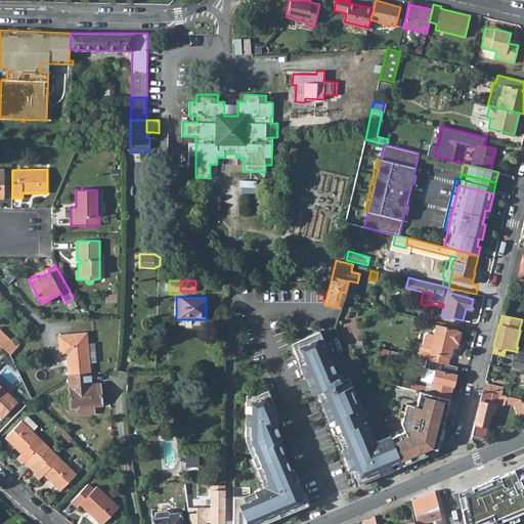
[(421,347),(418,357),(426,359),(447,364),(449,356),(452,346),(453,341),(457,342),(460,333),(456,332),(456,331),(436,325),(434,334),(428,333),(425,335),(422,345),(424,347),(421,347)]
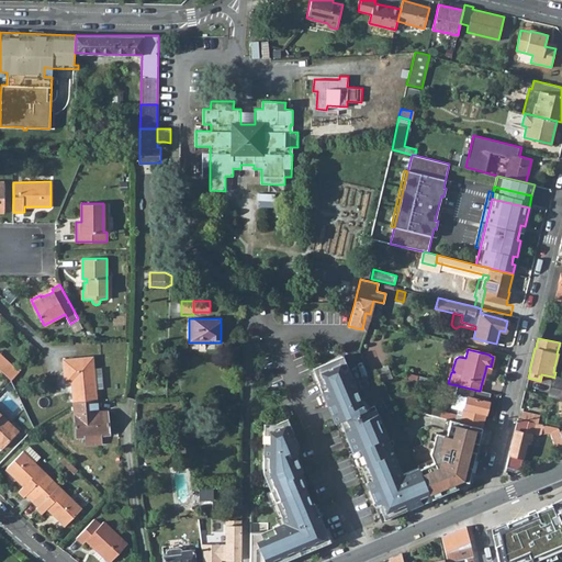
[(0,353),(0,368),(12,380),(19,371),(0,353)]
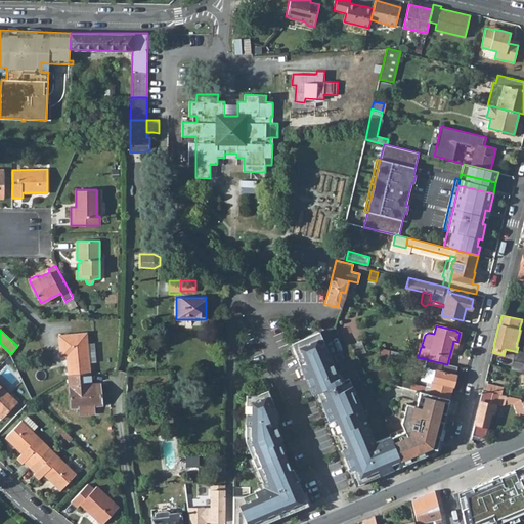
[(352,469),(358,483),(381,474),(379,468),(385,466),(379,451),(394,445),(390,437),(390,436),(375,442),(366,421),(363,423),(357,408),(361,406),(349,378),(340,382),(338,378),(339,378),(319,331),(292,343),(298,357),(297,358),(311,394),(316,392),(335,434),(338,433),(344,447),(341,448),(350,469),(352,469)]
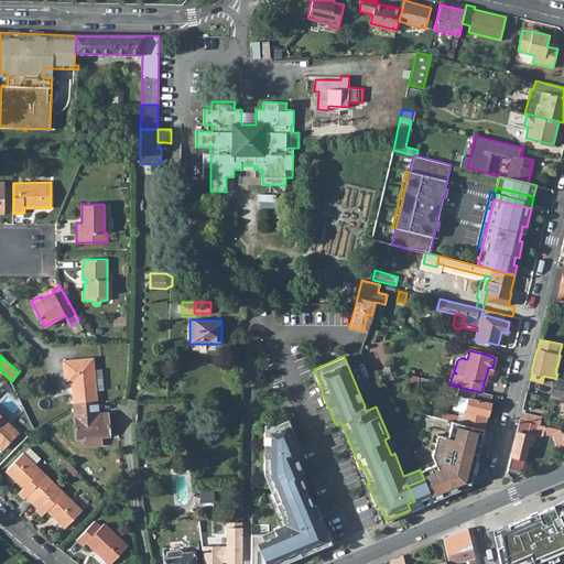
[(94,358),(64,360),(65,383),(71,383),(73,404),(97,401),(96,391),(95,369),(94,358)]
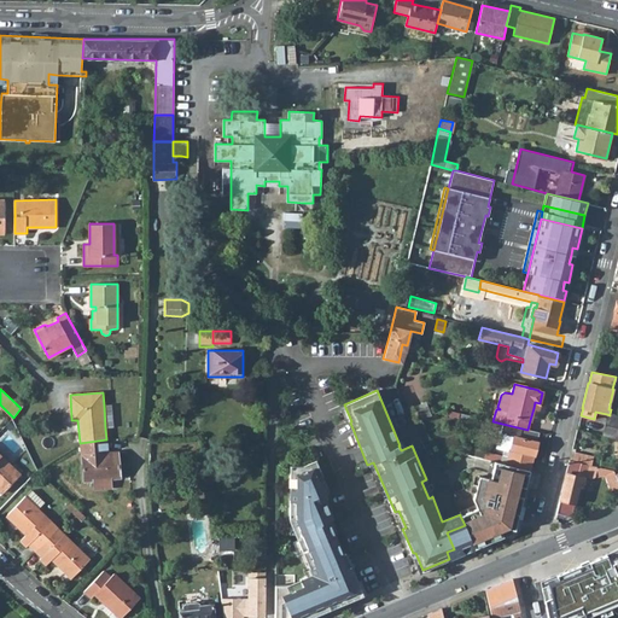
[(414,406),(420,420),(431,415),(425,402),(414,406)]
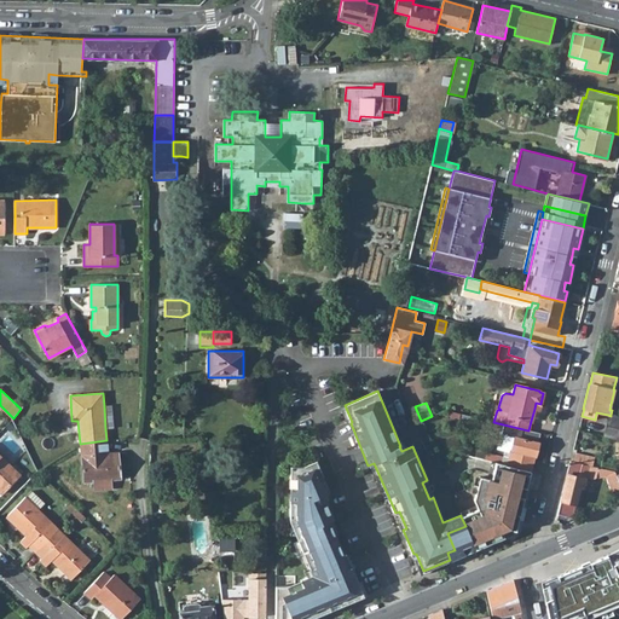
[(104,405),(105,429),(114,428),(111,405),(104,405)]
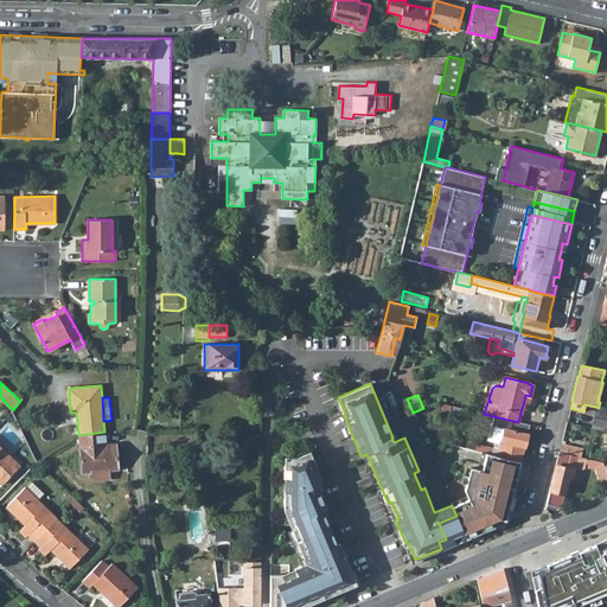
[(442,403),(441,410),(449,413),(451,406),(442,403)]
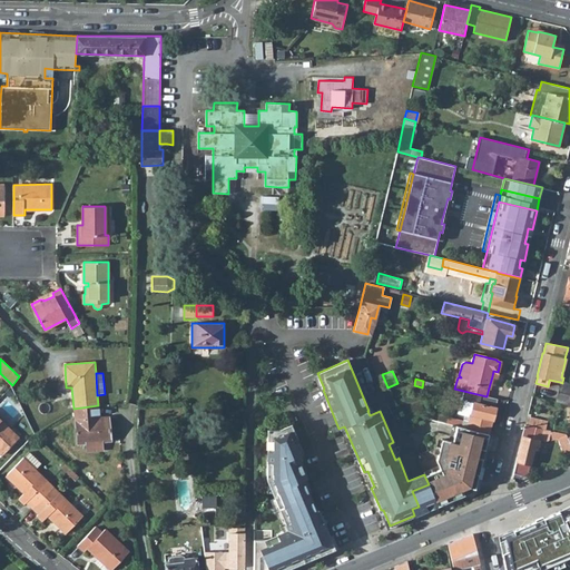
[(422,387),(432,390),(434,383),(423,381),(422,387)]
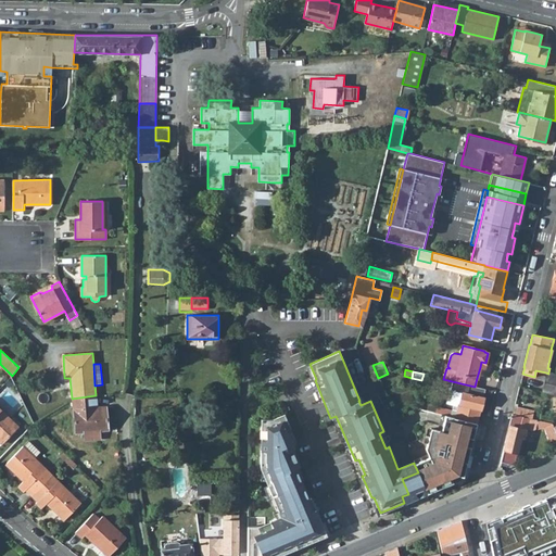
[(542,392),(555,395),(555,374),(548,373),(548,374),(546,373),(542,392)]
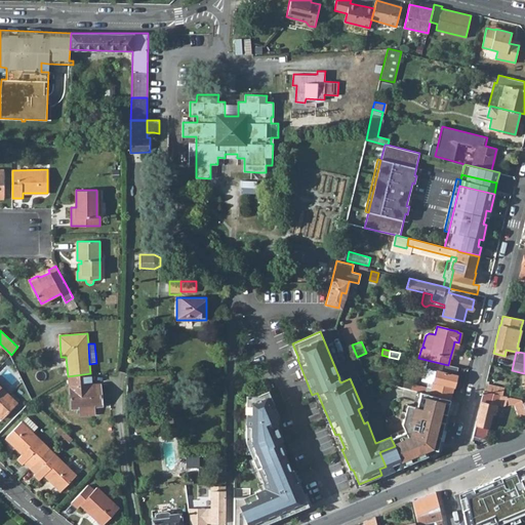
[(427,360),(421,380),(429,382),(432,384),(430,394),(451,399),(454,387),(457,375),(456,375),(458,367),(448,365),(427,360)]
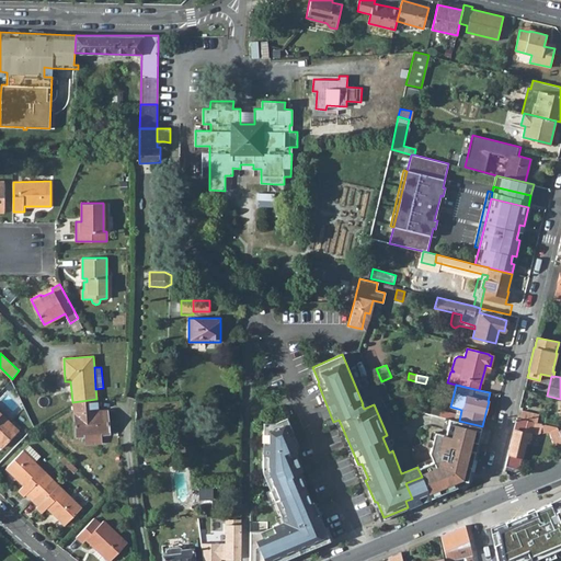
[(13,410),(20,403),(9,393),(2,400),(13,410)]
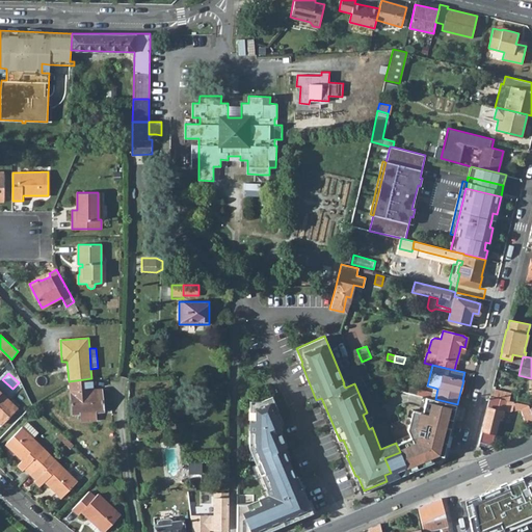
[(91,378),(69,381),(69,382),(73,415),(81,414),(82,421),(97,420),(96,411),(104,410),(102,389),(92,390),(91,378)]
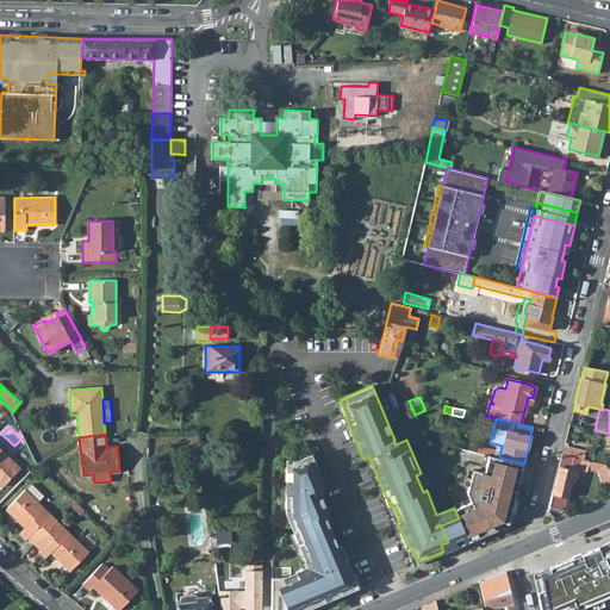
[(478,446),(477,452),(489,455),(495,456),(496,450),(478,446)]
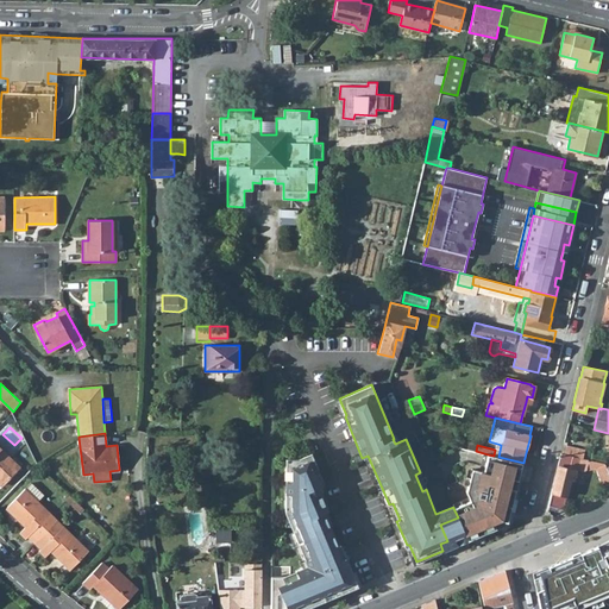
[(566,445),(564,454),(583,458),(584,450),(566,445)]
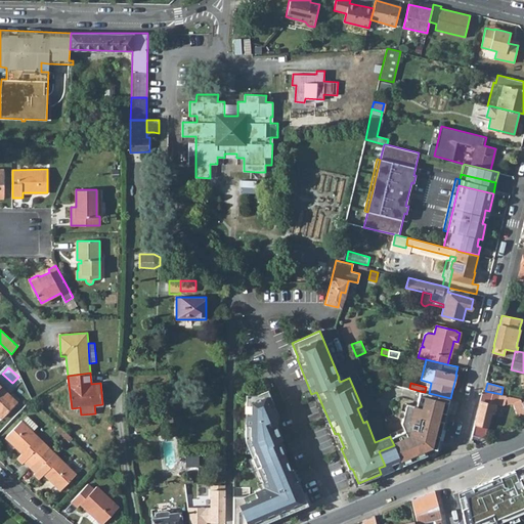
[(0,384),(0,413),(4,418),(18,401),(0,384)]
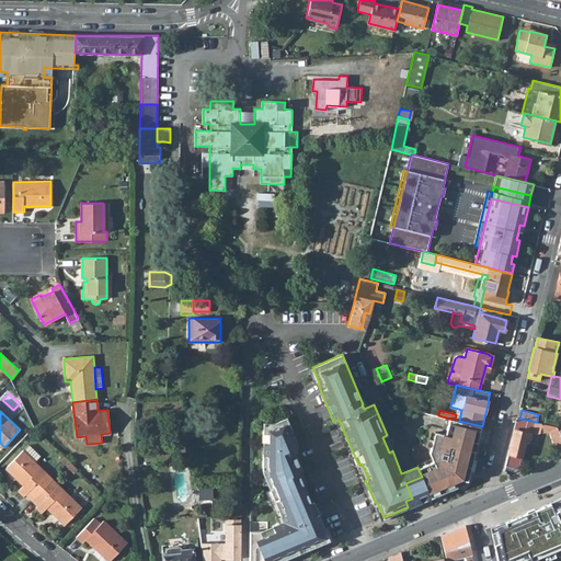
[(250,530),(249,560),(279,560),(330,540),(313,501),(310,502),(297,471),(301,470),(295,453),(300,450),(286,416),(273,422),(263,422),(263,438),(266,438),(268,445),(264,446),(264,454),(262,454),(262,472),(283,522),(272,526),(273,528),(266,531),(250,530)]
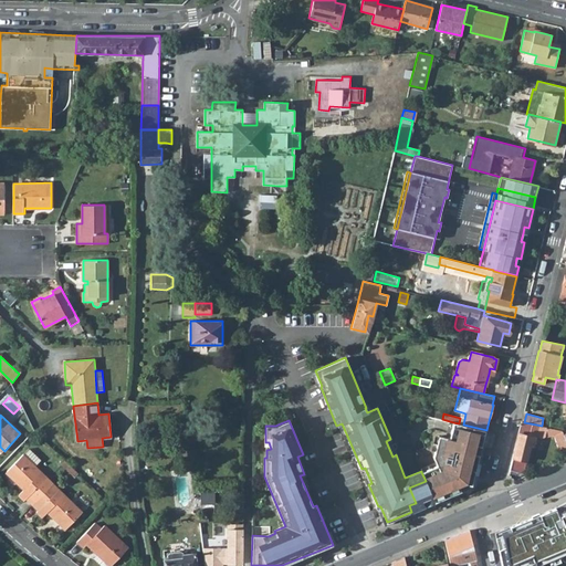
[(521,421),(509,470),(517,472),(525,469),(531,446),(533,447),(536,436),(543,438),(545,437),(554,435),(557,443),(564,460),(565,459),(565,440),(564,435),(562,430),(542,426),(524,422),(521,421)]
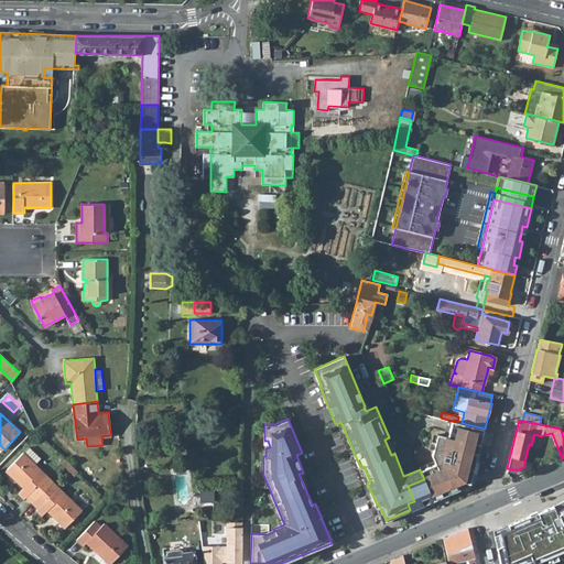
[(470,442),(480,444),(485,429),(462,423),(457,422),(452,421),(448,437),(455,438),(452,451),(467,455),(470,442)]
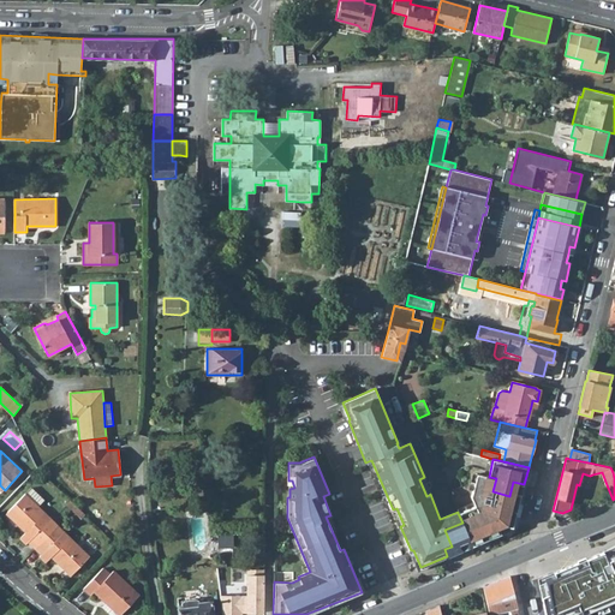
[(471,543),(472,545),(501,533),(500,530),(507,526),(514,497),(520,500),(524,484),(513,482),(509,496),(493,491),(496,478),(489,477),(484,475),(477,473),(471,496),(475,506),(458,513),(463,523),(466,532),(471,543)]
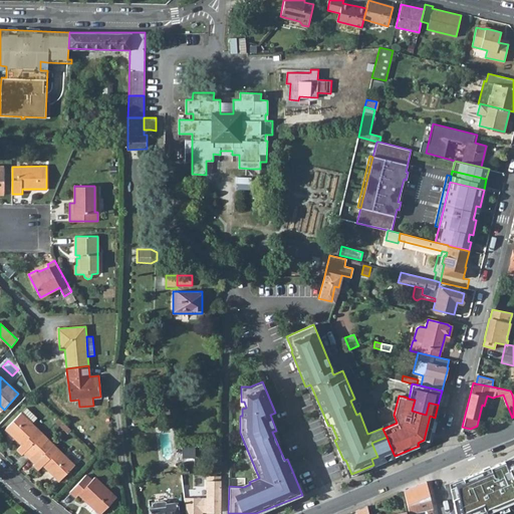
[(21,413),(32,423),(37,418),(26,408),(21,413)]
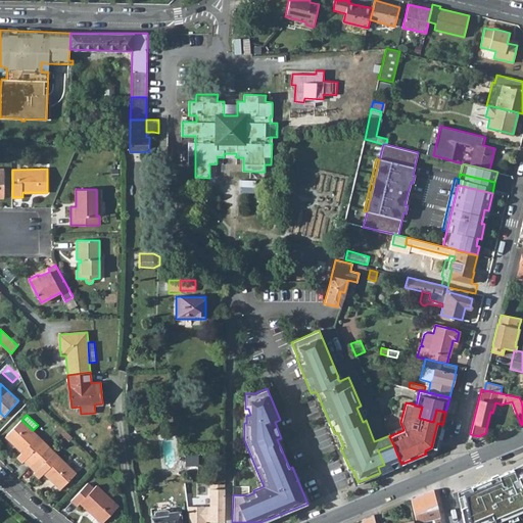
[(21,419),(6,434),(17,444),(16,445),(22,452),(17,458),(22,463),(25,461),(30,466),(45,449),(40,444),(43,441),(33,430),(21,420),(21,419)]
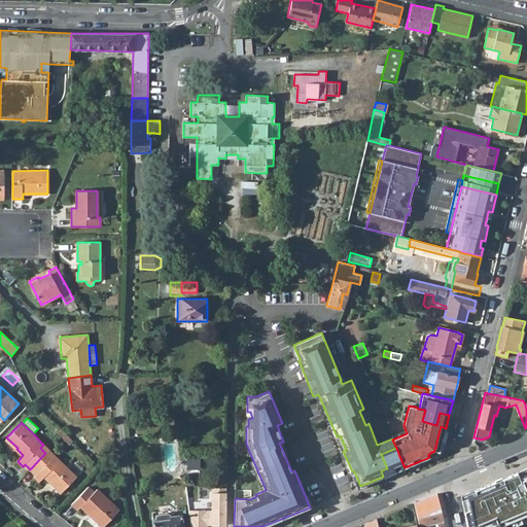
[(441,426),(434,451),(440,452),(446,428),(441,426)]
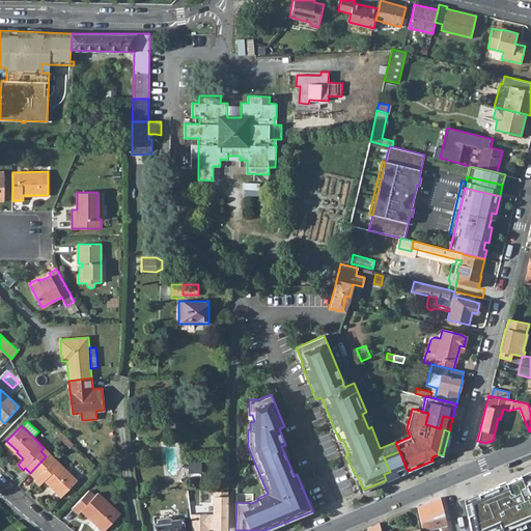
[(40,451),(46,456),(50,453),(44,448),(40,451)]
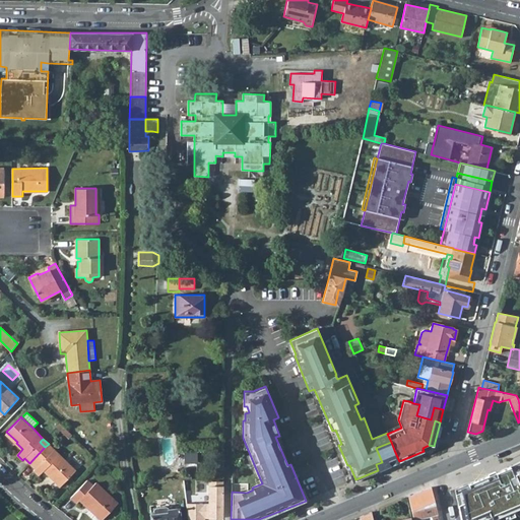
[(391,442),(376,448),(382,462),(376,464),(378,470),(384,467),(383,465),(398,459),(394,450),(391,442)]
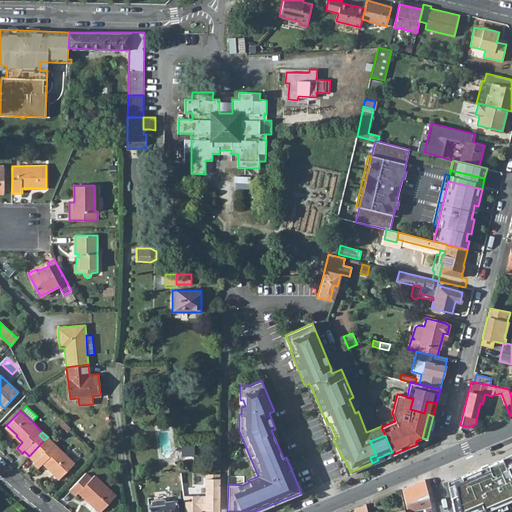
[(44,440),(50,446),(53,442),(48,437),(44,440)]
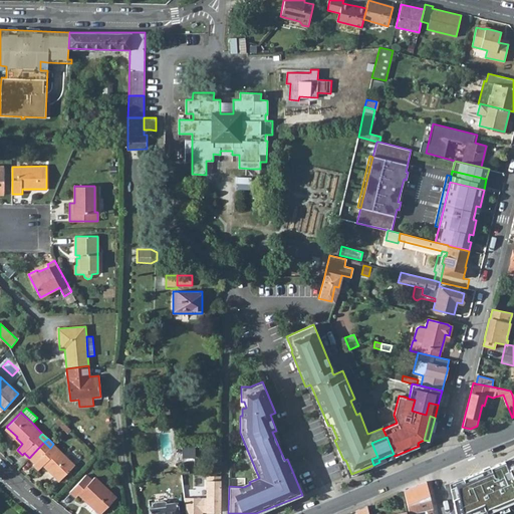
[(44,442),(29,458),(34,464),(33,465),(38,470),(43,465),(49,471),(50,470),(60,480),(75,465),(53,444),(50,448),(44,442)]
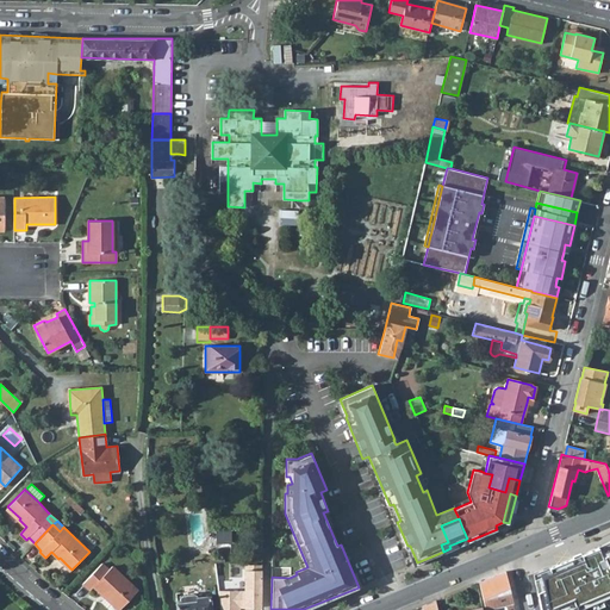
[(609,541),(534,573),(540,609),(582,609),(609,599),(609,541)]
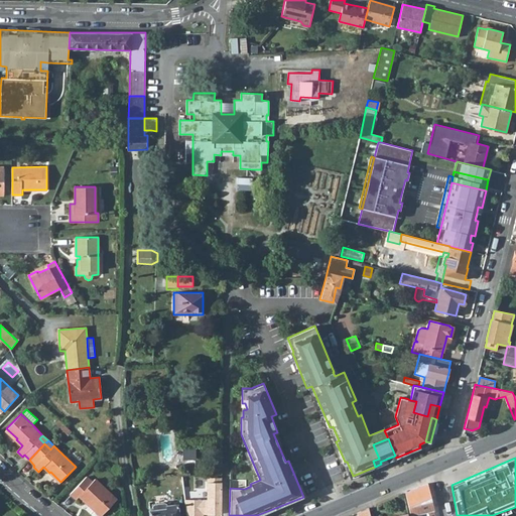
[(86,477),(71,494),(77,499),(80,496),(86,503),(88,502),(90,504),(102,515),(117,499),(95,479),(92,482),(86,477)]
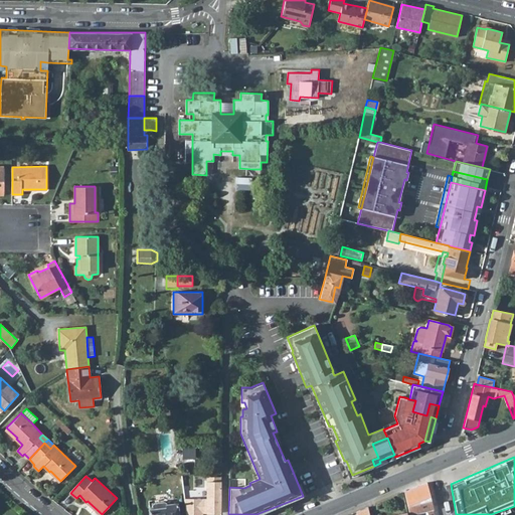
[(404,492),(409,514),(413,514),(412,514),(435,514),(426,483),(404,492)]
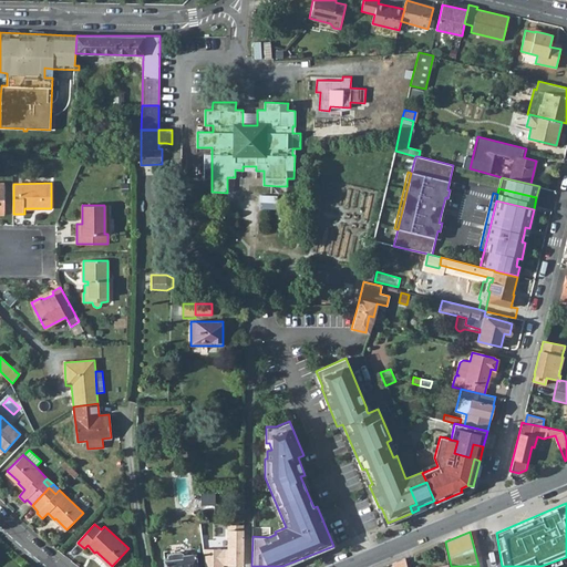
[(165,562),(165,566),(195,566),(194,554),(184,556),(183,553),(179,552),(169,554),(167,555),(167,562),(165,562)]
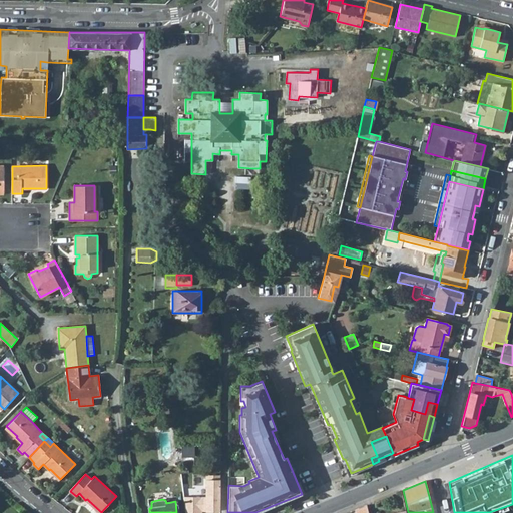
[(99,512),(101,512),(89,501),(85,506),(92,512),(99,512)]
